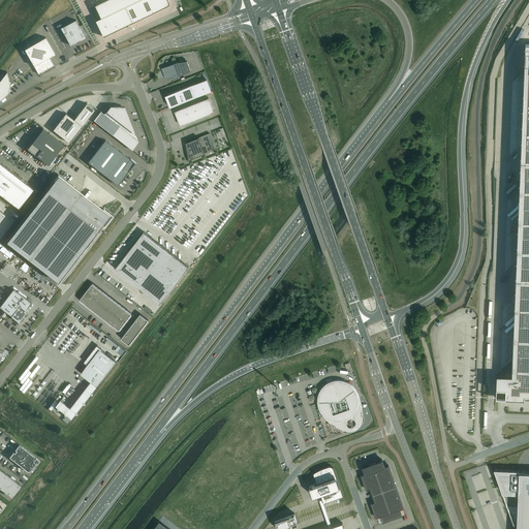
[(164,0),(112,0),(96,8),(103,22),(97,25),(103,38),(168,7),(164,0)]
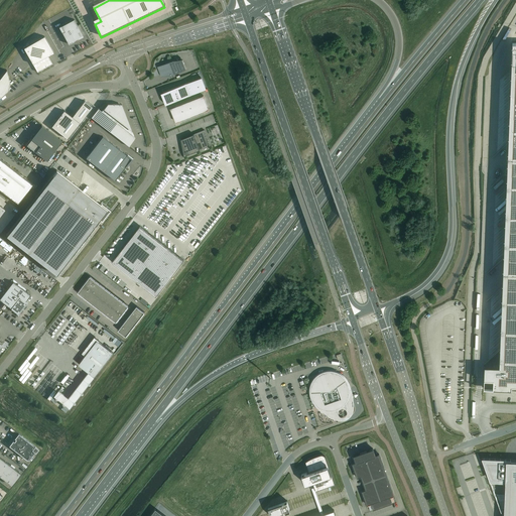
[(75,19),(59,27),(69,44),(74,41),(73,40),(81,36),(78,32),(81,30),(75,19)]
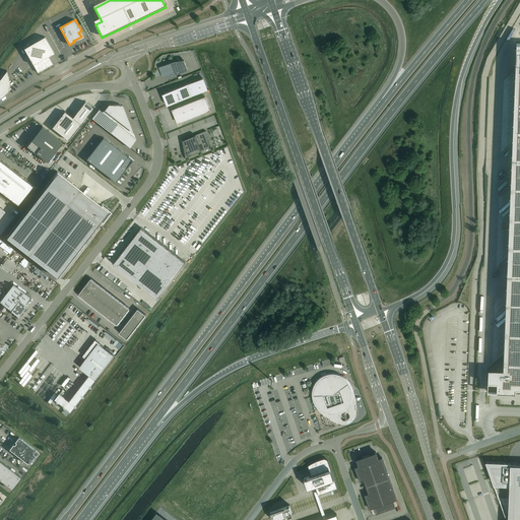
[(47,67),(53,64),(50,59),(49,56),(55,53),(45,37),(24,48),(38,72),(47,67)]
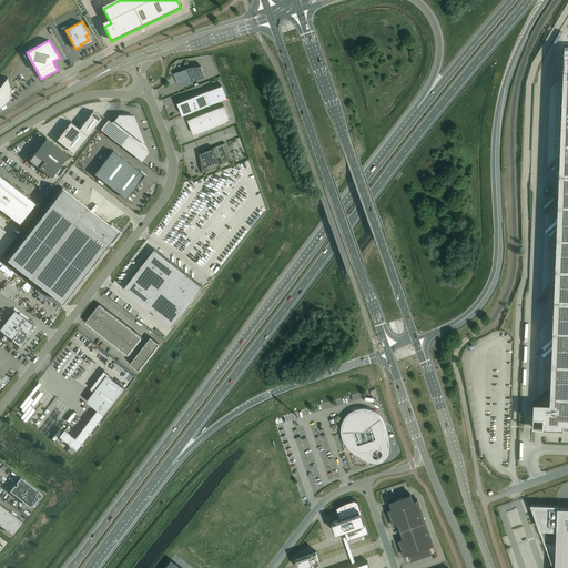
[(534,403),(533,427),(556,428),(567,428),(567,48),(565,48),(550,404),(534,403)]
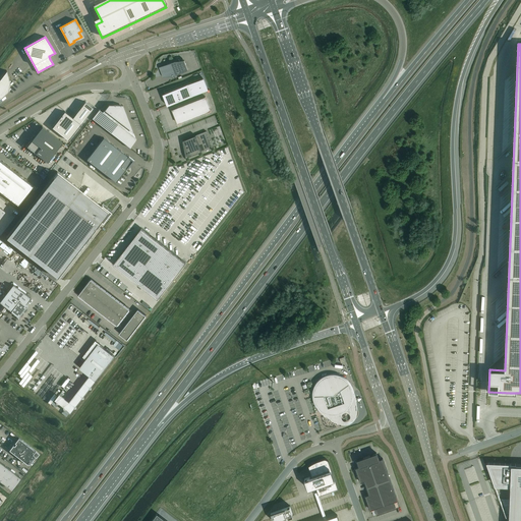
[(184,60),(179,60),(178,59),(167,63),(167,64),(159,67),(163,77),(172,76),(188,69),(184,60)]
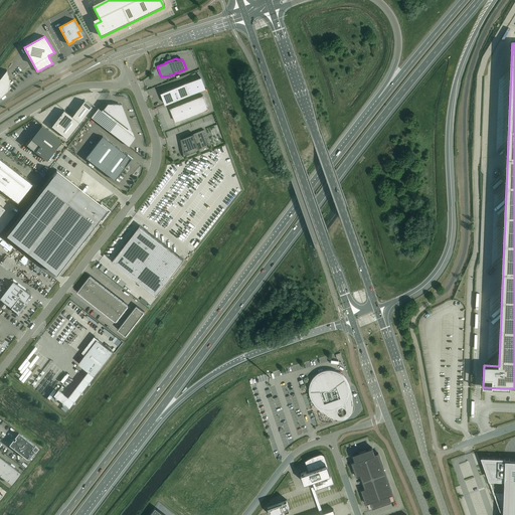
[(10,82),(7,69),(0,77),(0,98),(8,91),(10,86),(14,81),(12,80),(10,82)]
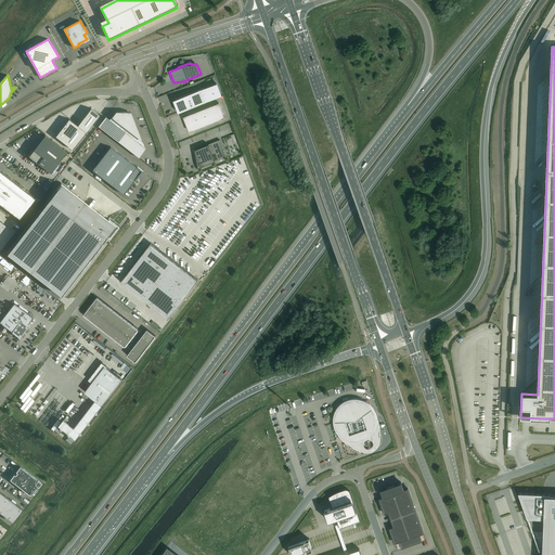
[(202,89),(176,100),(180,111),(178,112),(178,113),(221,95),(217,82),(202,89)]
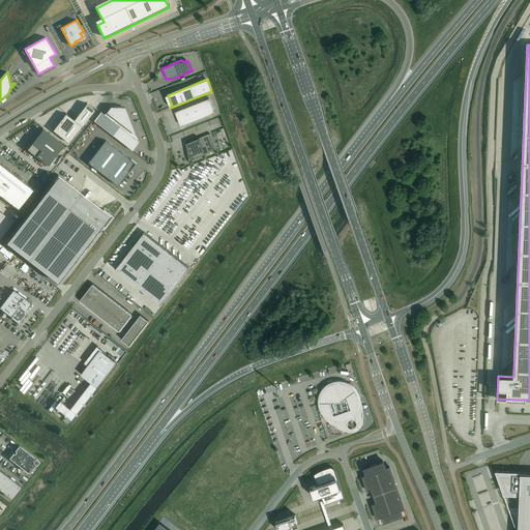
[(175,111),(180,125),(214,112),(208,98),(175,111)]
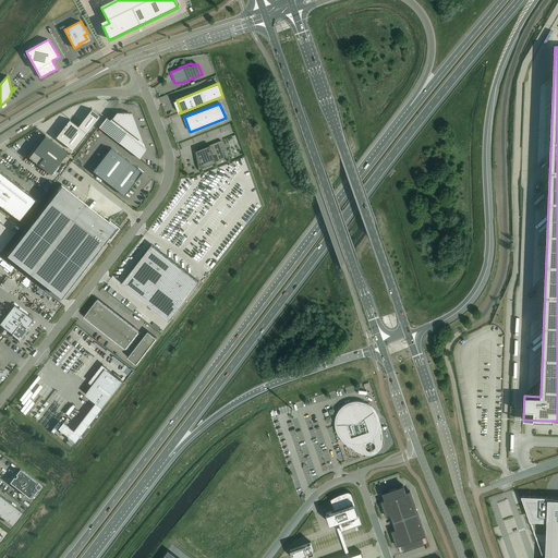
[(92,108),(79,125),(87,133),(100,116),(92,108)]
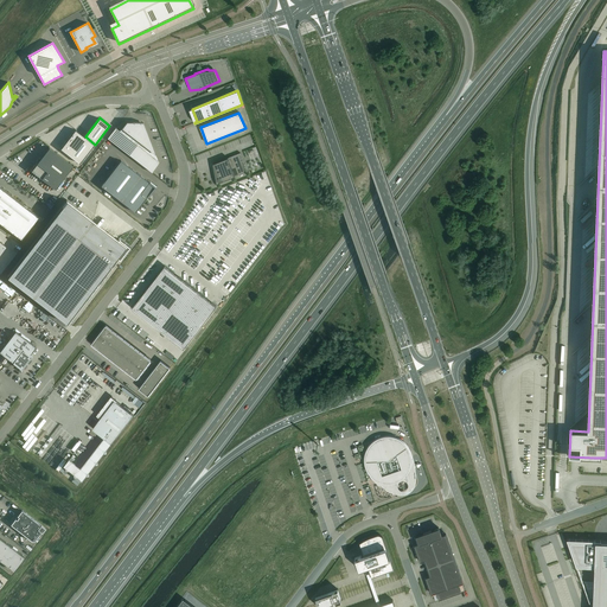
[(152,172),(153,171),(160,161),(159,160),(144,122),(127,121),(120,131),(116,127),(108,138),(152,172)]
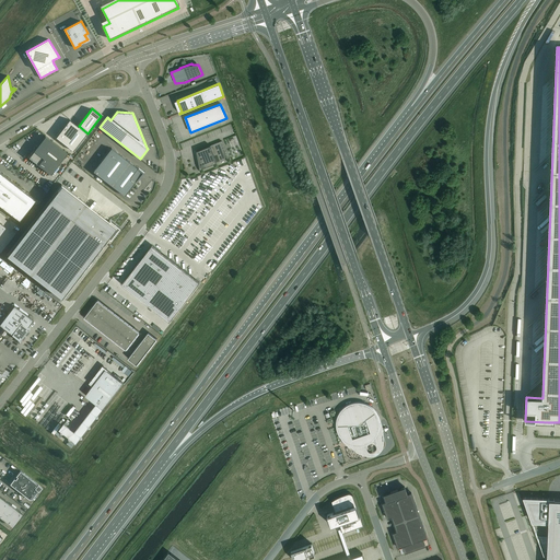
[(88,133),(79,126),(70,119),(56,137),(73,151),(88,133)]
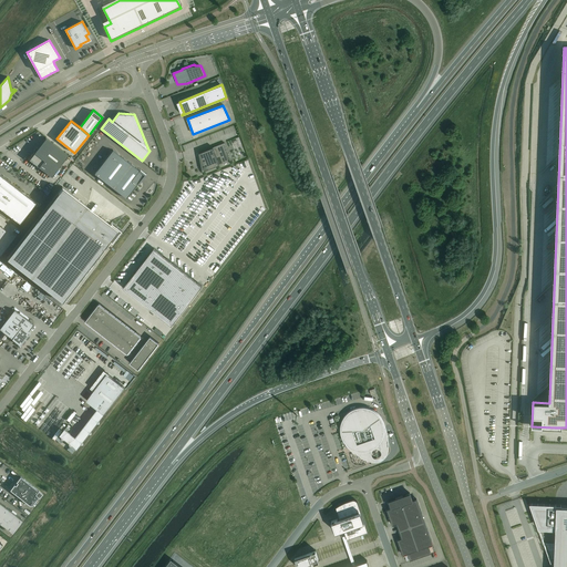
[(34,151),(29,158),(39,166),(52,176),(69,154),(47,137),(35,152),(34,151)]
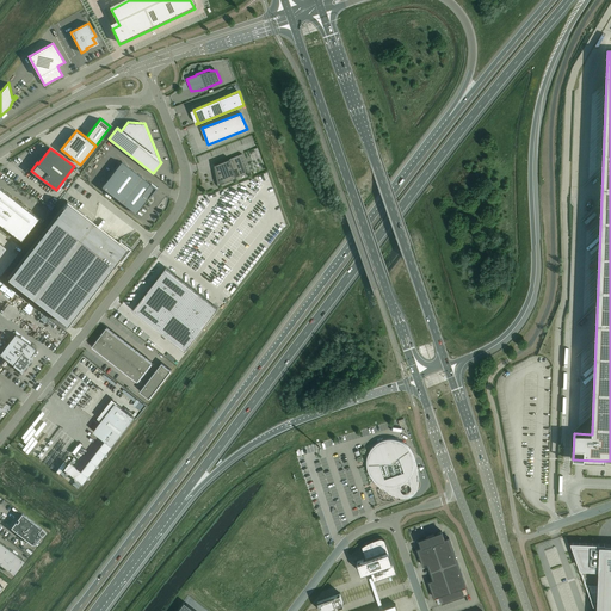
[(214,165),(221,183),(238,177),(250,172),(241,154),(230,158),(214,165)]
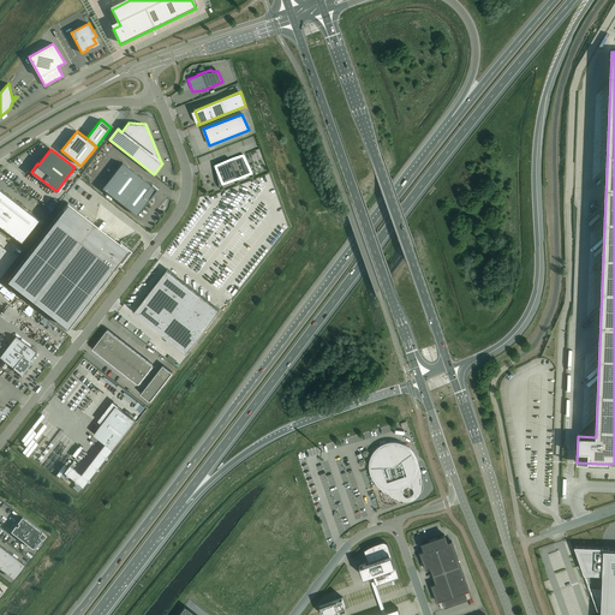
[(123,162),(103,187),(138,214),(157,189),(123,162)]
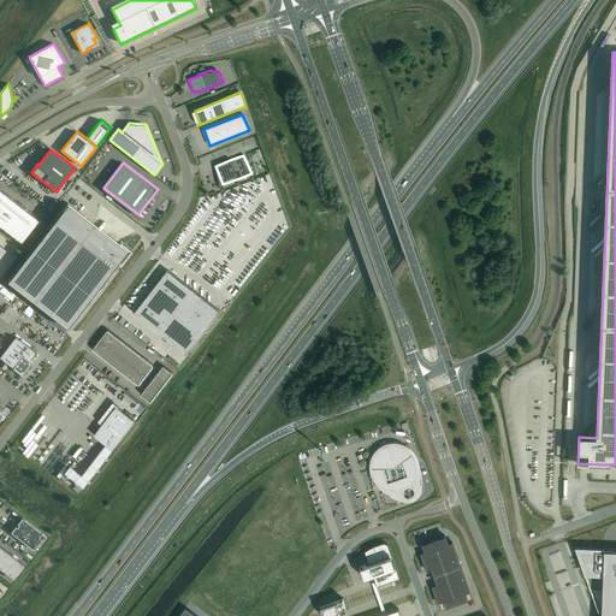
[(0,225),(22,242),(40,219),(0,189),(0,225)]
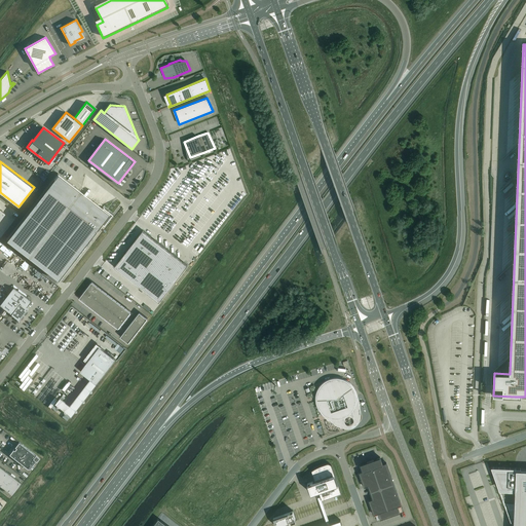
[(58,173),(6,239),(58,279),(102,223),(104,225),(112,214),(104,207),(103,208),(96,217),(73,200),(80,190),(58,173)]
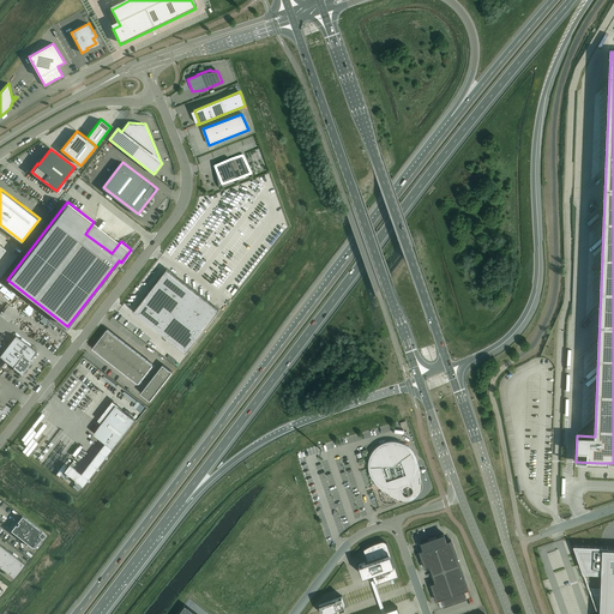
[(0,239),(0,266),(13,250),(0,239)]
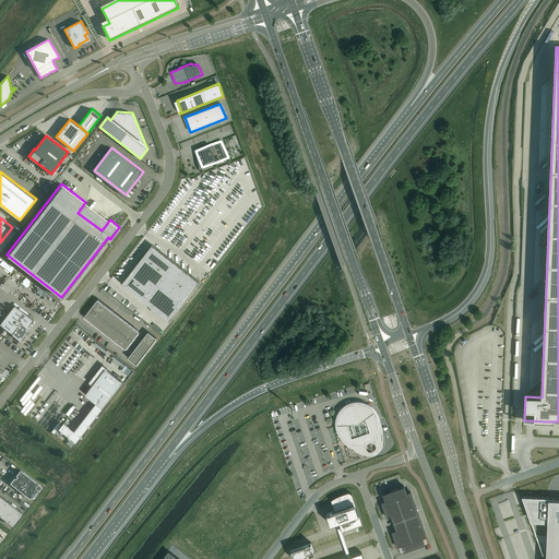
[(192,287),(150,253),(123,284),(168,319),(192,287)]
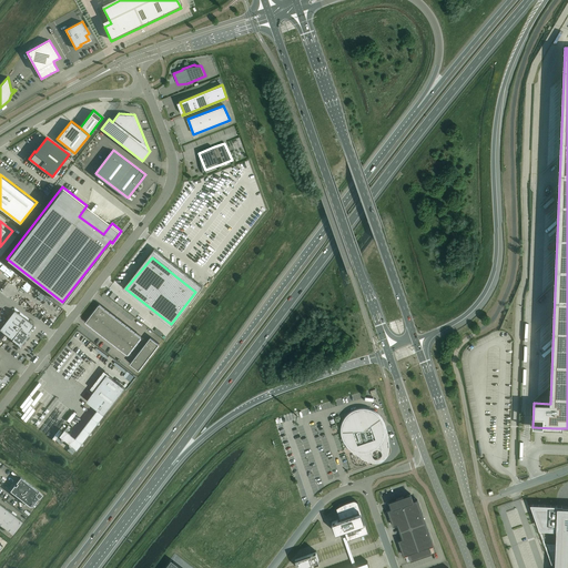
[(110,312),(104,308),(99,304),(92,313),(98,317),(102,321),(110,312)]
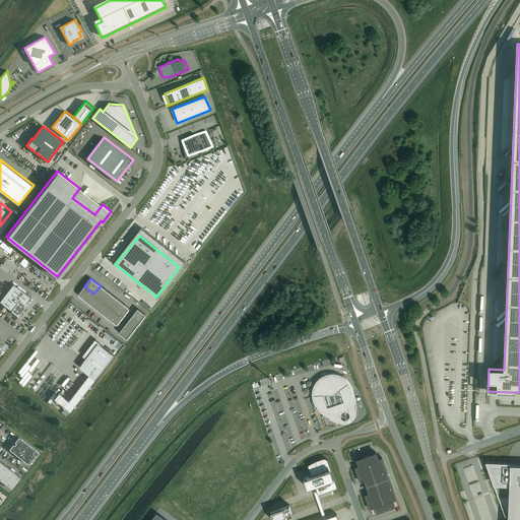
[(30,297),(13,283),(0,301),(0,302),(18,316),(26,307),(24,305),(30,297)]
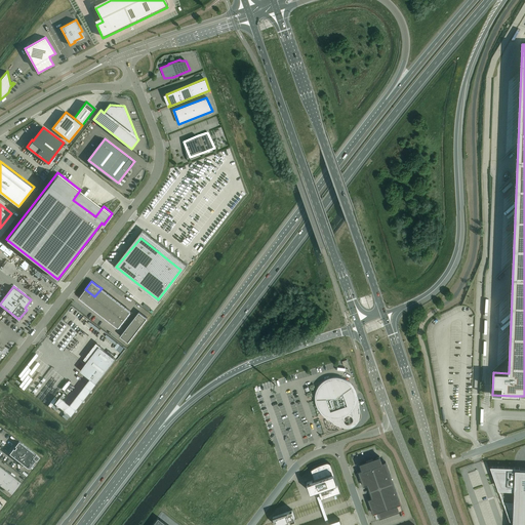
[(101,301),(107,293),(102,288),(94,296),(101,301)]
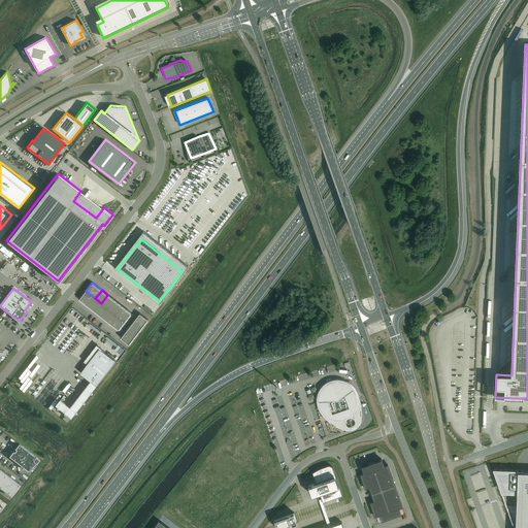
[(95,298),(91,295),(86,291),(79,298),(90,306),(95,298)]
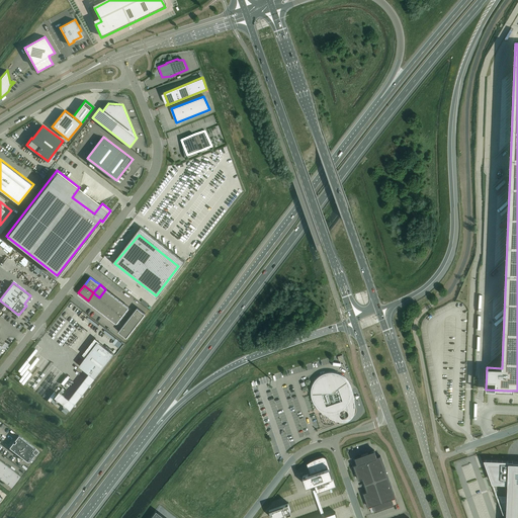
[(105,301),(111,293),(105,289),(99,297),(105,301)]
